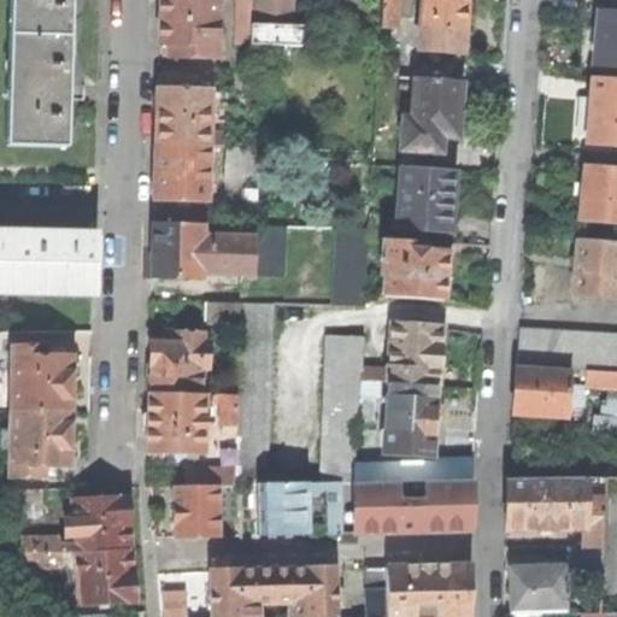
[(10,0),(6,148),(66,150),(68,101),(72,101),(72,93),(72,87),(68,87),(70,0),(10,0)]
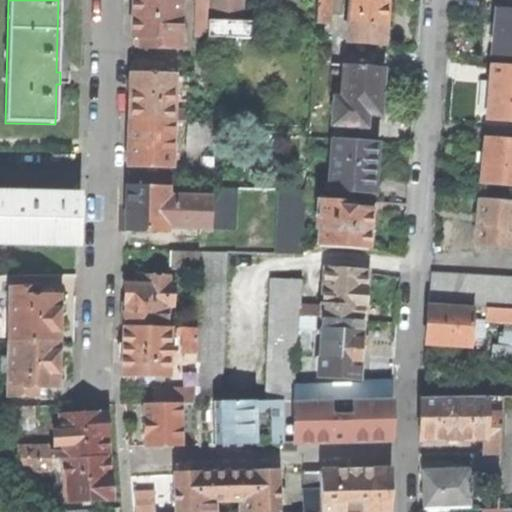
[(180,0),(133,0),(133,14),(132,36),(139,37),(139,48),(179,49),(180,0)]
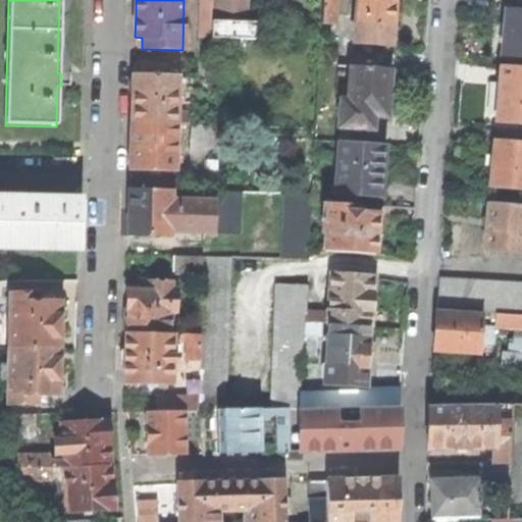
[(213,0),(201,0),(202,11),(213,11),(213,0)]
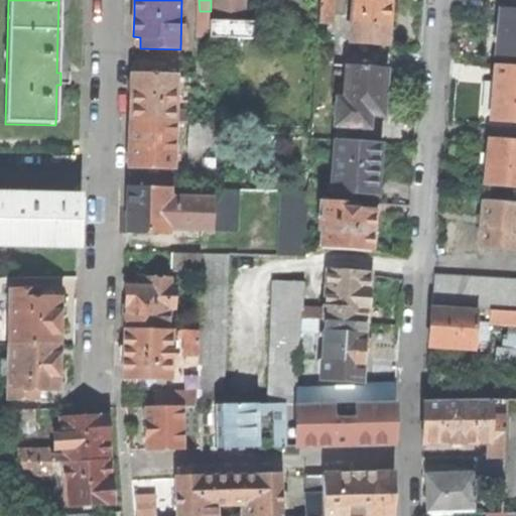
[(211,21),(254,22),(254,13),(242,12),(242,0),(211,0),(211,11),(211,21)]
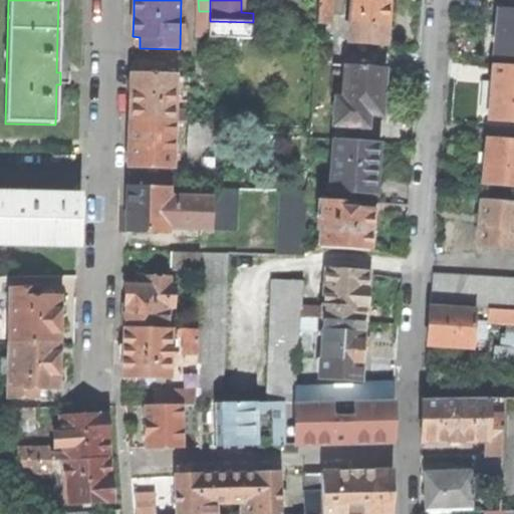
[(330,3),(330,0),(318,0),(317,13),(330,14),(330,3)]
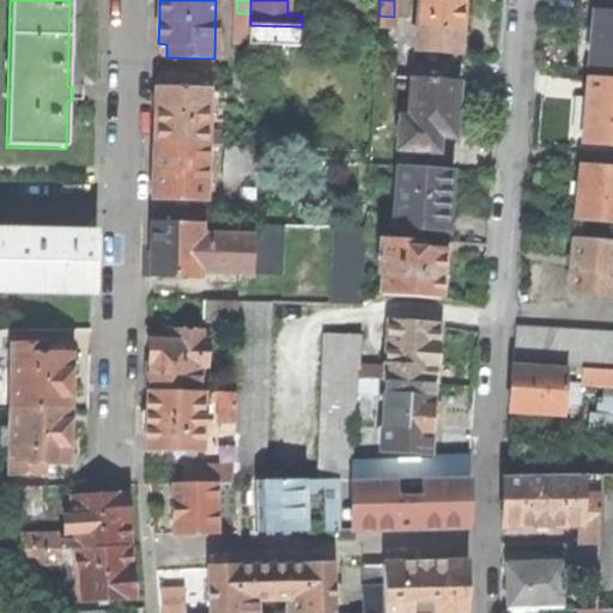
[(422,0),(420,25),(462,29),(465,7),(465,0),(422,0)]
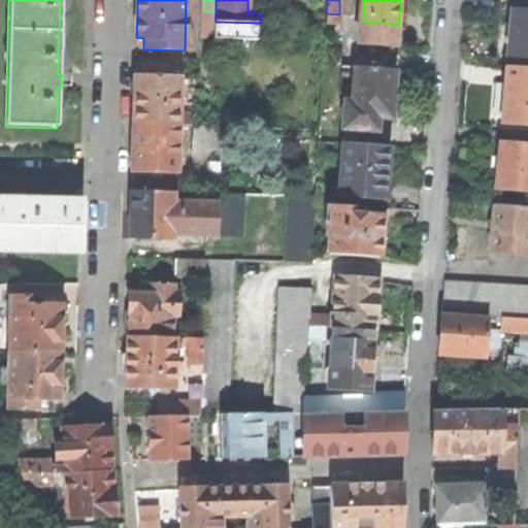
[(509,32),(507,56),(527,57),(527,10),(512,9),(509,32)]
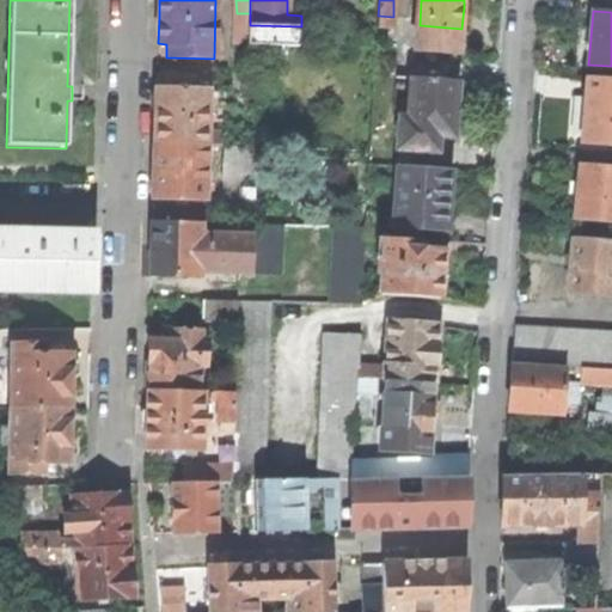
[(249,46),(300,47),(301,26),(250,25),(249,46)]
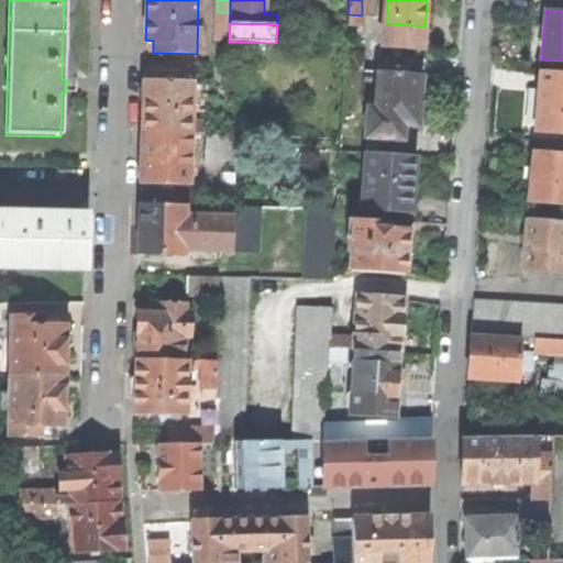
[(384,46),(422,50),(424,26),(386,23),(384,46)]
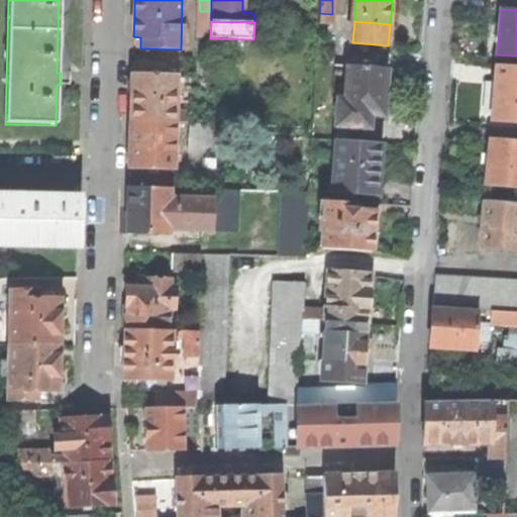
[(305,38),(319,39),(319,25),(306,24),(305,38)]
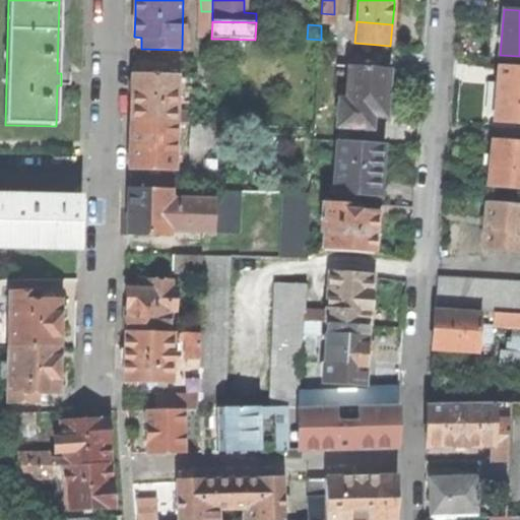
[(497,91),(495,120),(519,122),(519,67),(500,65),(497,91)]
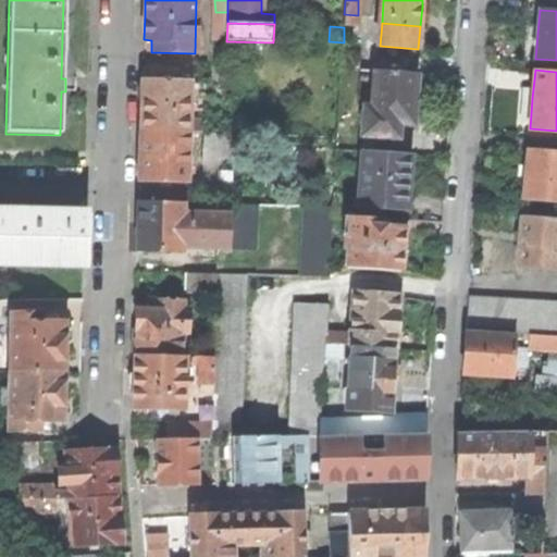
[(416,73),(376,71),(373,109),(373,120),(399,122),(412,123),(415,102),(416,73)]
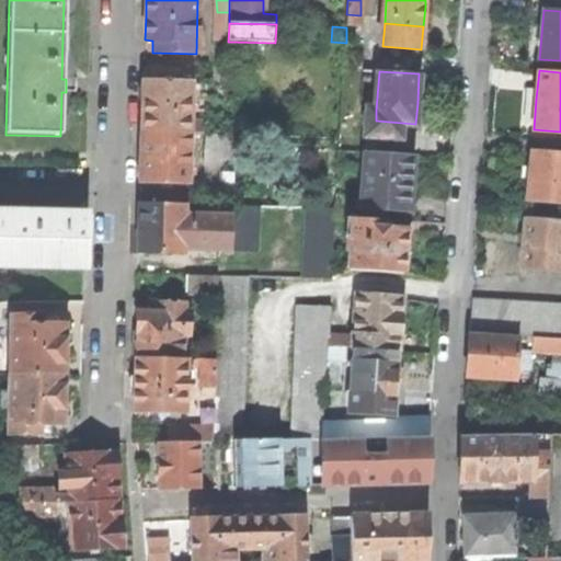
[(142,132),(189,133),(190,98),(195,98),(195,91),(191,91),(191,83),(144,82),(142,104),(142,132)]
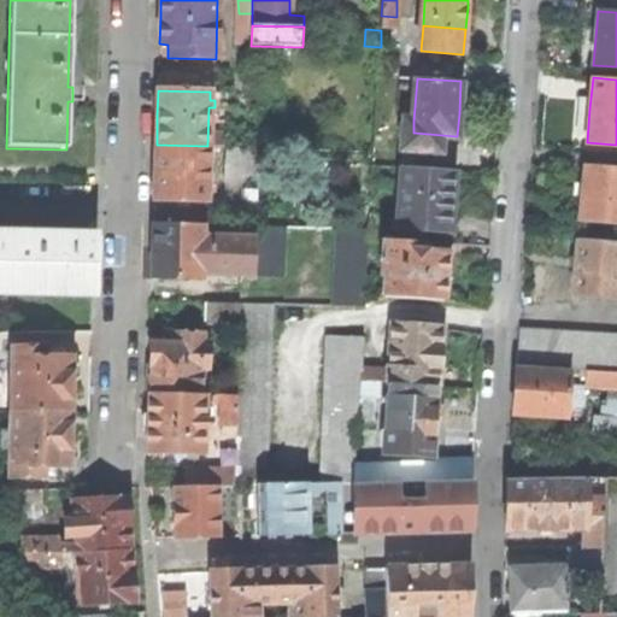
[(405,119),(403,168),(438,170),(439,151),(441,151),(442,135),(413,133),(413,121),(405,119)]
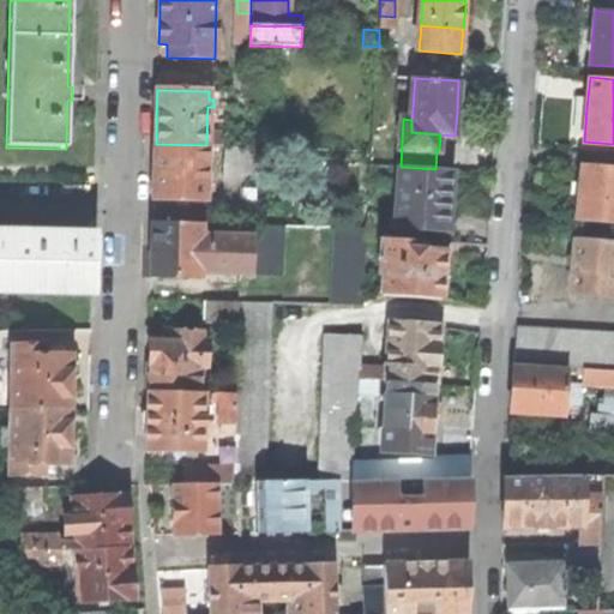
[(155,168),(155,198),(205,199),(205,192),(211,192),(211,186),(205,186),(206,145),(156,144),(155,168)]
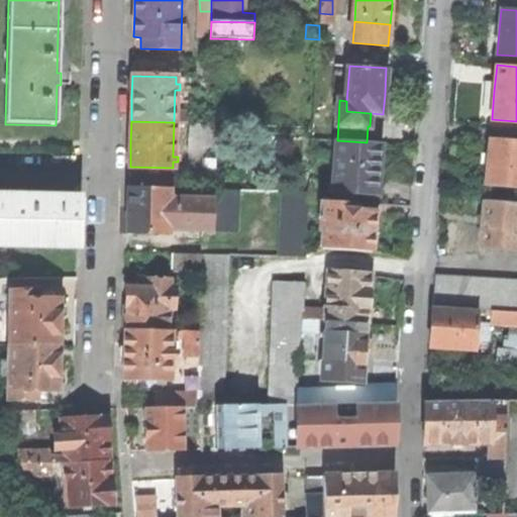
[(189,123),(189,148),(206,149),(206,123),(189,123)]
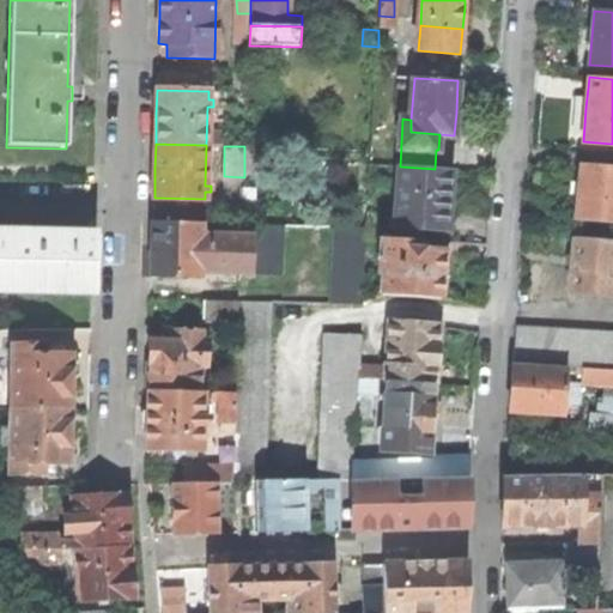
[(577,199),(576,218),(612,222),(612,168),(581,165),(580,175),(580,183),(577,199)]
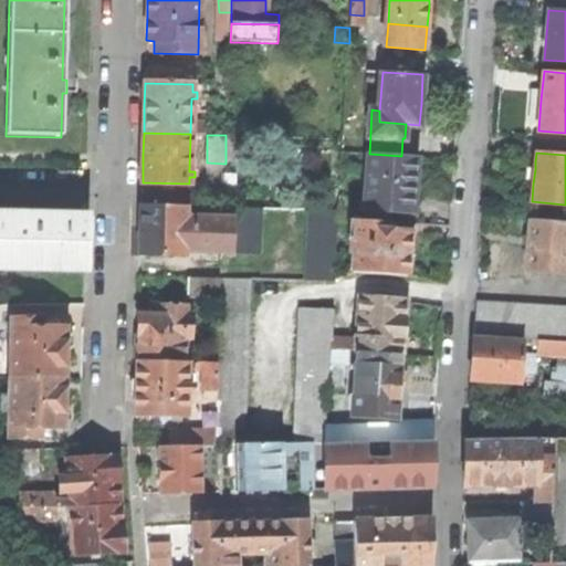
[(401,156),(369,154),(365,209),(412,211),(415,182),(416,157),(401,156)]
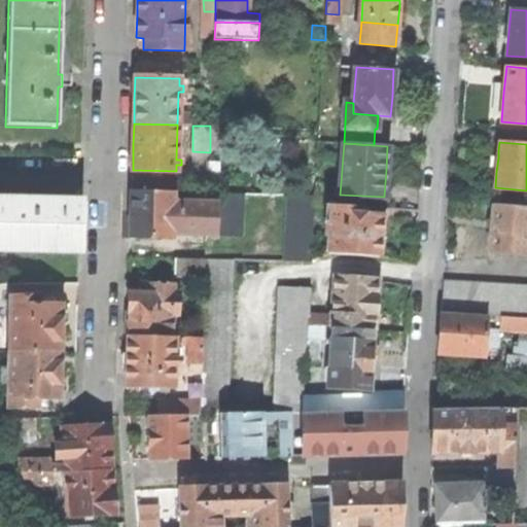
[(488,171),(496,171),(498,157),(490,156),(488,171)]
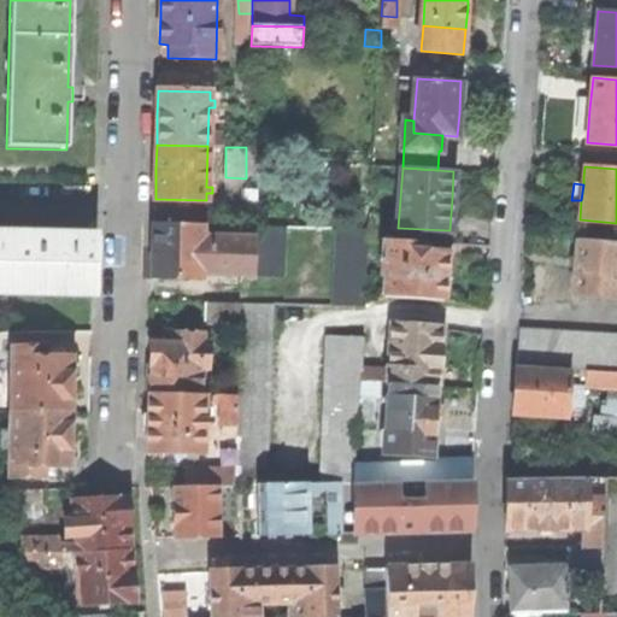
[(207,259),(209,238),(203,238),(203,224),(154,223),(153,247),(153,277),(200,277),(200,259),(207,259)]
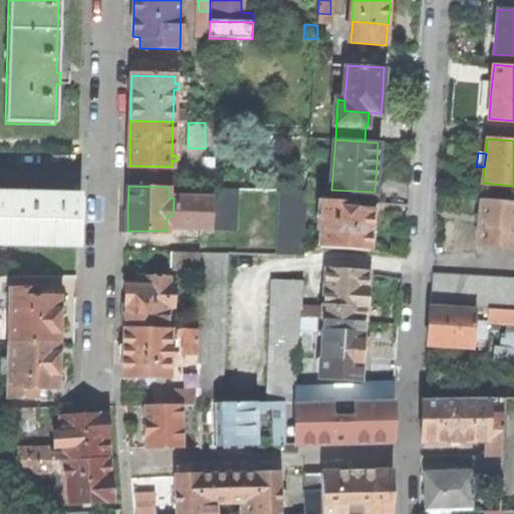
[(212,188),(211,199),(202,199),(201,223),(210,224),(210,230),(237,231),(238,189),(212,188)]
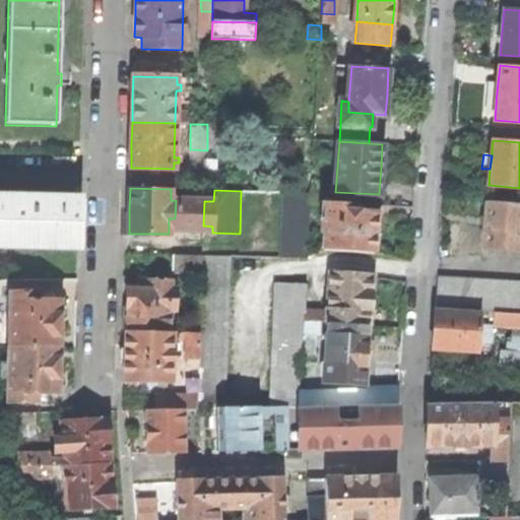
[(4,220),(18,220),(18,196),(0,195),(0,245),(3,245),(4,220)]
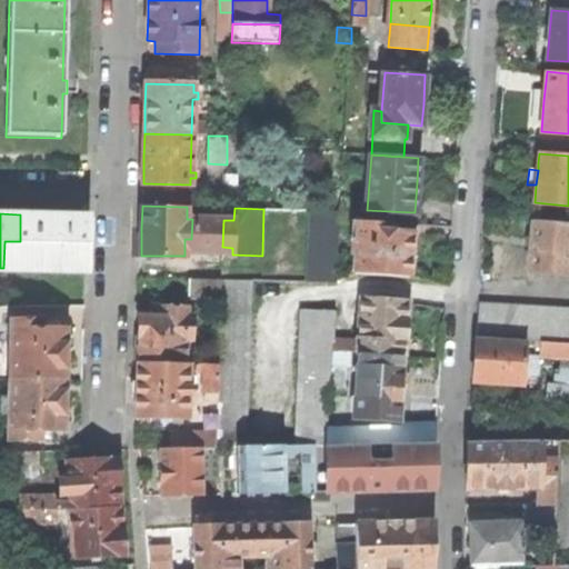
[(3,268),(50,269),(52,216),(37,215),(20,215),(20,241),(5,241),(3,268)]
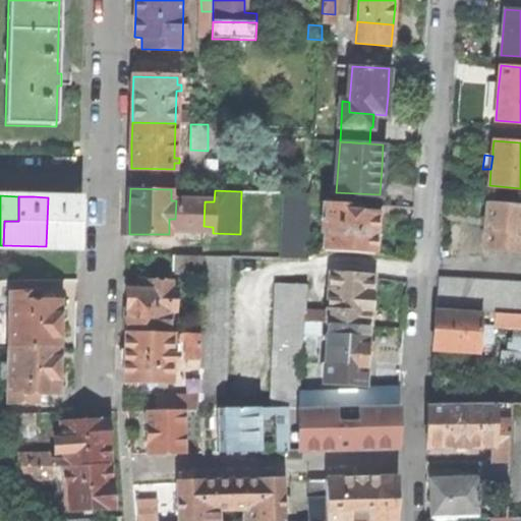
[(63,197),(48,197),(46,246),(77,247),(78,197),(63,197)]
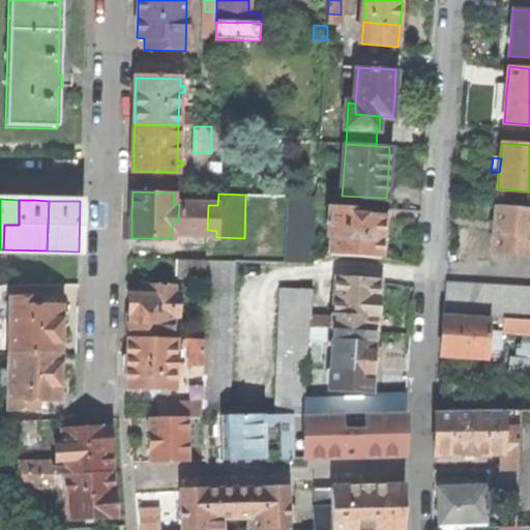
[(207,230),(208,205),(179,204),(178,223),(178,230),(207,230)]
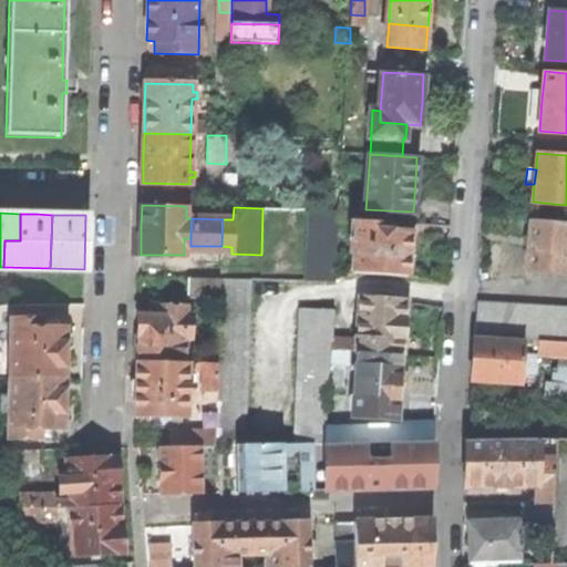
[(350,254),(354,254),(353,274),(359,274),(405,277),(408,257),(409,257),(410,245),(411,233),(392,232),(393,224),(356,220),(354,241),(351,241),(350,254)]
